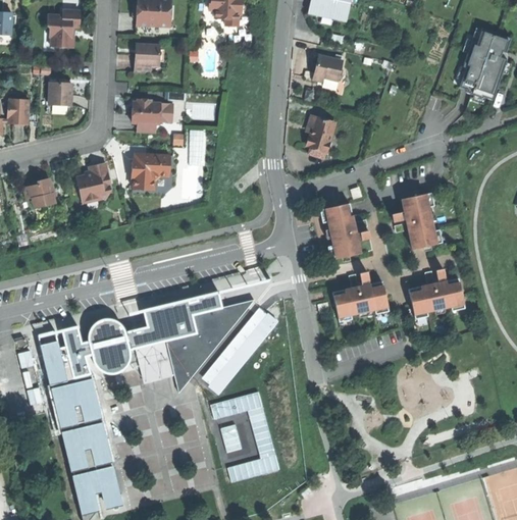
[(138,27),(171,29),(172,0),(156,0),(139,0),(139,13),(138,27)]
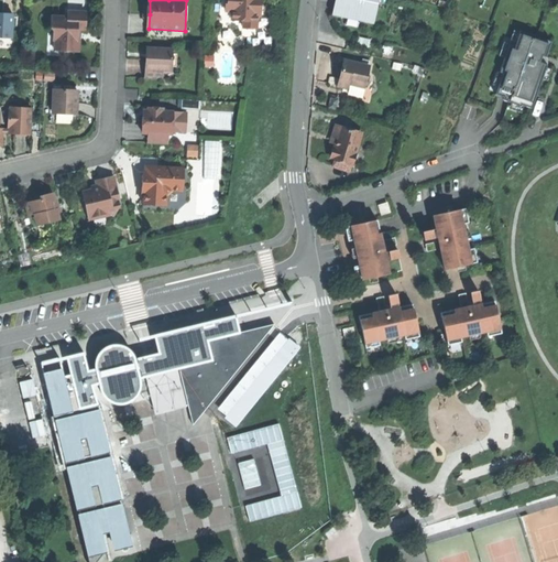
[(228,0),(227,11),(234,12),(234,21),(245,22),(245,30),(259,31),(260,17),(263,17),(264,0),(228,0)]
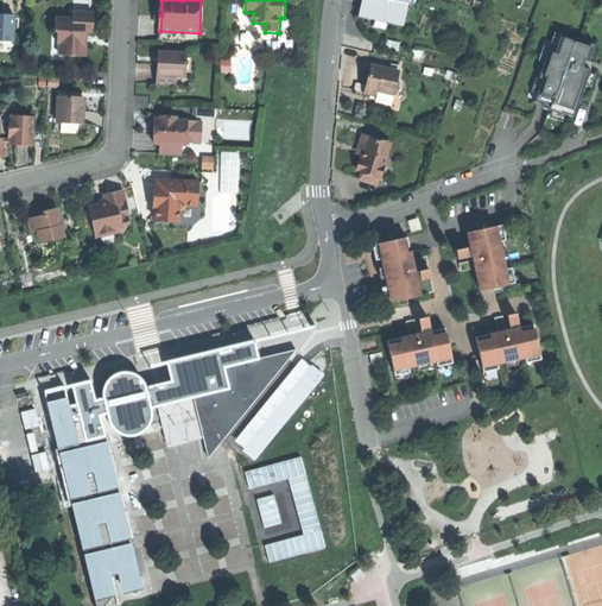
[(356,0),(354,13),(398,23),(403,0),(356,0)]
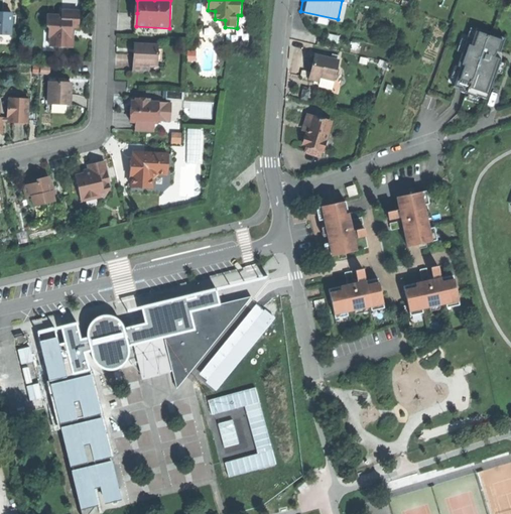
[(71,11),(62,11),(62,15),(48,15),(47,27),(51,27),(51,37),(58,37),(58,45),(75,45),(76,28),(81,28),(81,11),(71,11)]
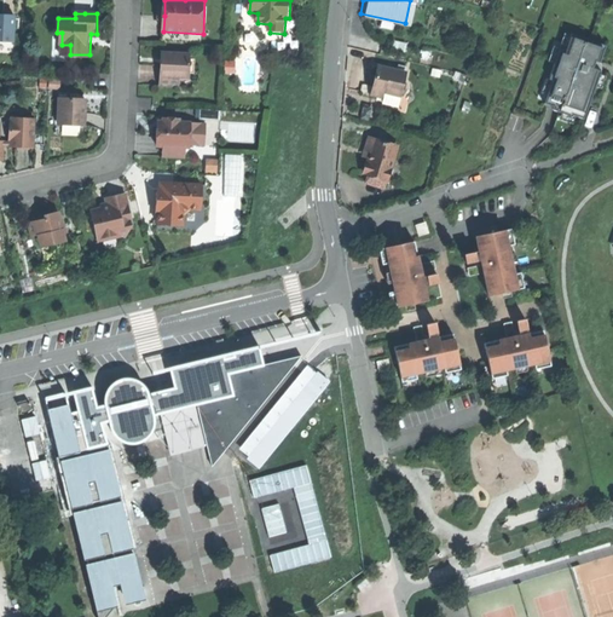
[(0,41),(16,42),(17,15),(0,15),(0,41)]
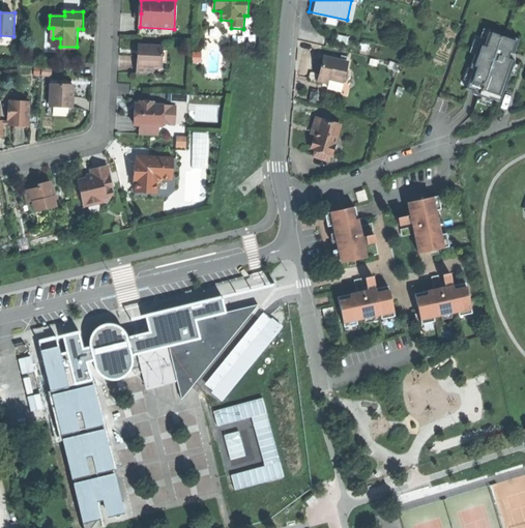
[(174,38),(174,29),(140,27),(140,36),(174,38)]
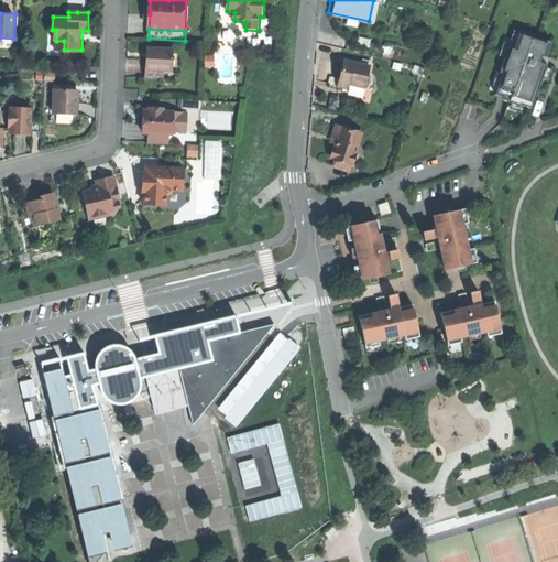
[(510,44),(504,42),(494,69),(498,71),(490,93),(499,95),(498,98),(515,104),(516,103),(526,106),(542,63),(538,62),(546,40),(515,29),(510,44)]
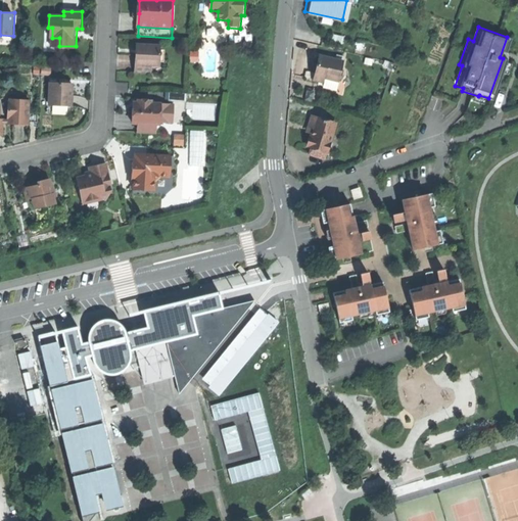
[(160,47),(138,46),(137,59),(137,73),(152,74),(152,66),(159,66),(160,47)]
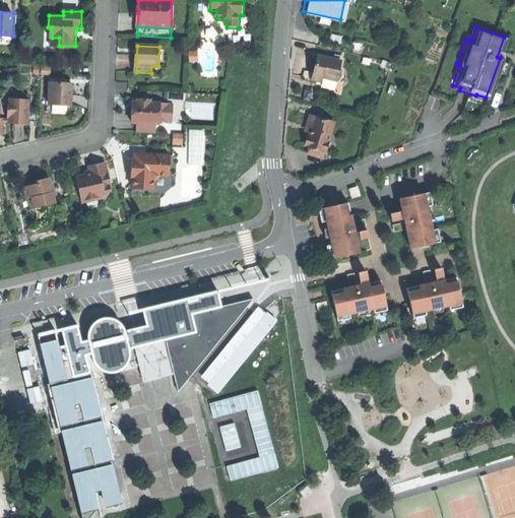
[(194,58),(194,49),(185,49),(185,58),(194,58)]
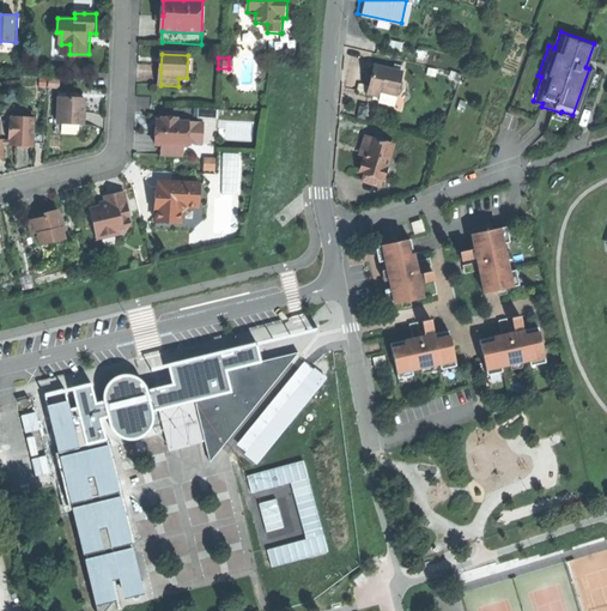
[(364,84),(363,91),(374,94),(374,89),(390,92),(396,70),(369,62),(366,74),(364,84)]
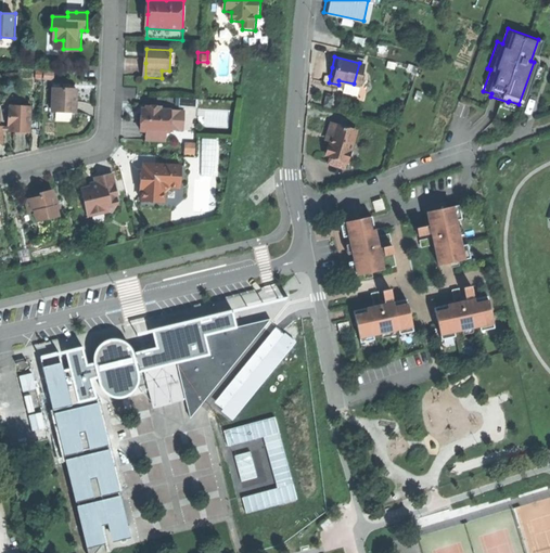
[(319,80),(329,82),(330,76),(320,74),(319,80)]
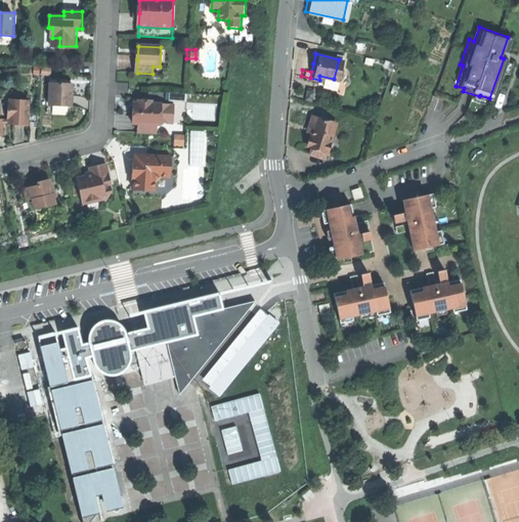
[(73,84),(50,84),(50,105),(72,105),(73,96),(73,84)]
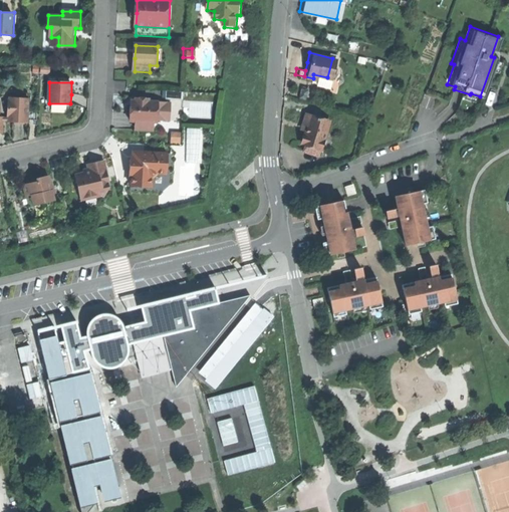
[(29,98),(12,97),(11,101),(8,101),(7,115),(10,116),(10,123),(18,123),(28,123),(29,98)]
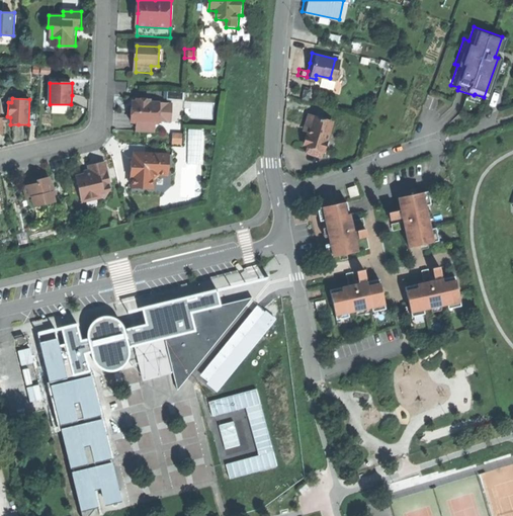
[(132,112),(132,122),(137,122),(155,123),(159,123),(160,104),(152,104),(152,100),(138,99),(137,103),(133,102),(132,112)]
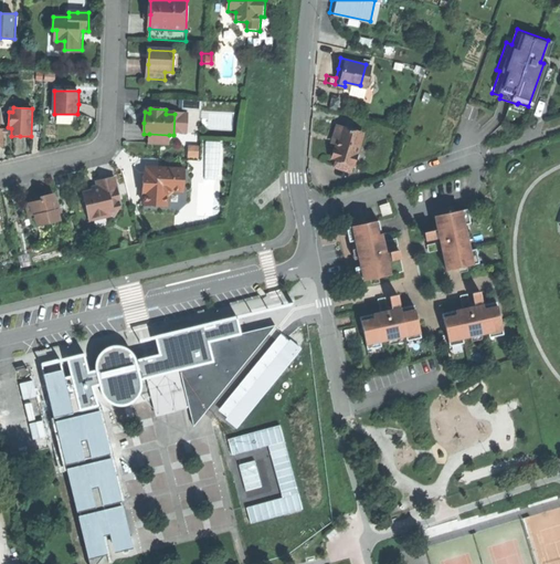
[(77,123),(77,114),(54,114),(54,122),(77,123)]
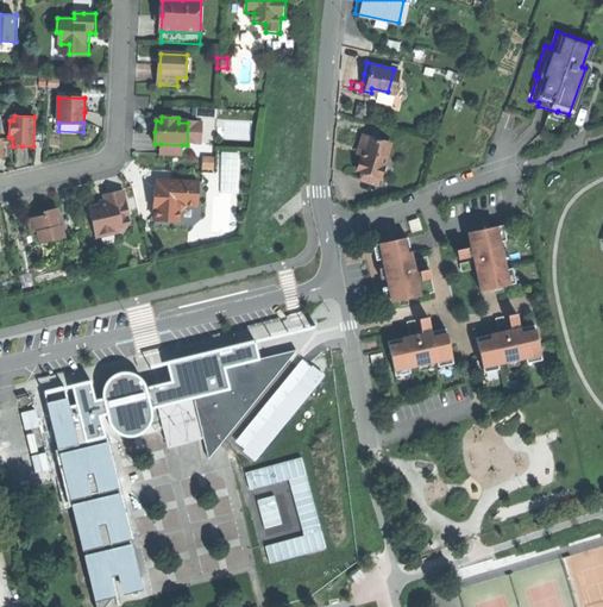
[(384,142),(358,133),(355,148),(359,149),(357,157),(353,169),(375,175),(384,142)]
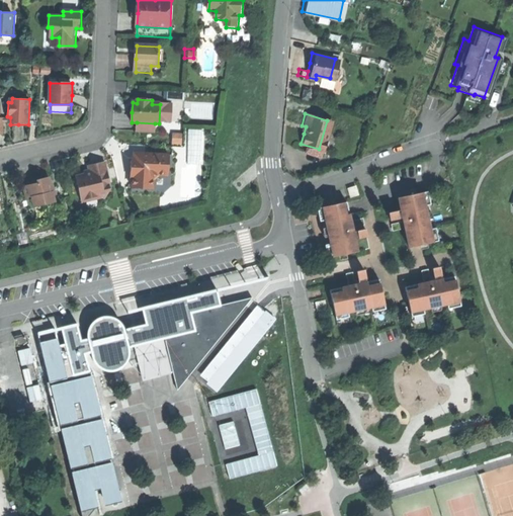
[(154,133),(155,123),(137,122),(137,132),(154,133)]
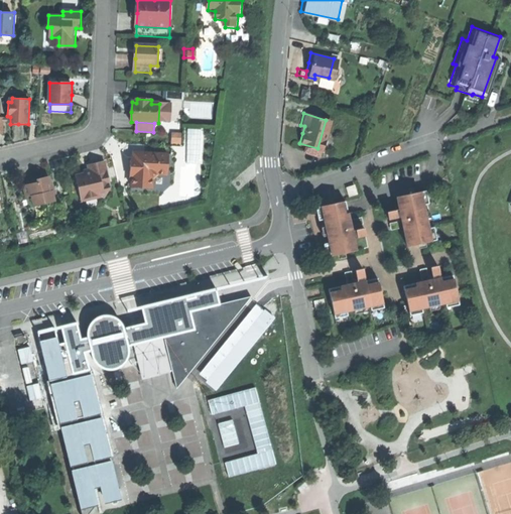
[(197,159),(199,125),(184,124),(183,158),(197,159)]
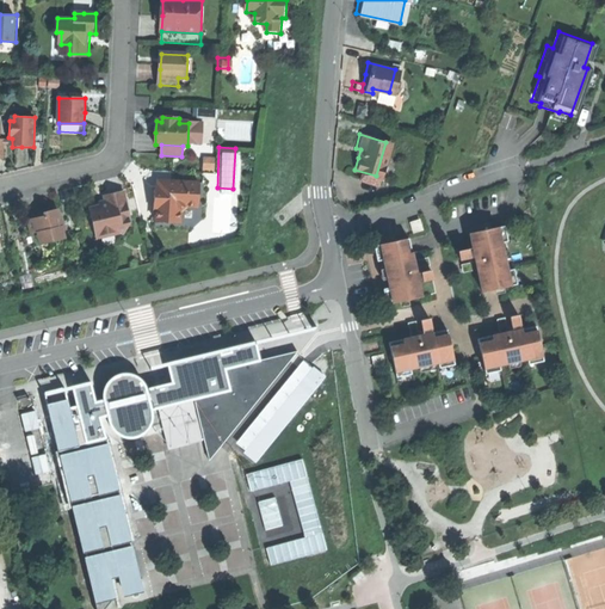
[(216,158),(205,158),(205,170),(216,170),(216,158)]
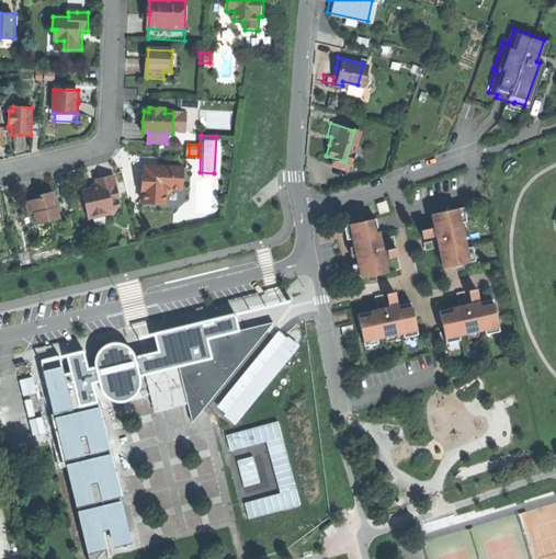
[(343,168),(345,161),(326,156),(324,162),(343,168)]
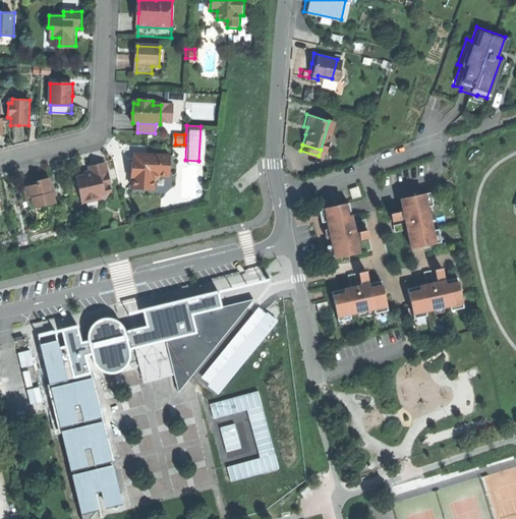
[(170,155),(140,154),(135,157),(131,160),(131,179),(134,179),(134,190),(154,191),(154,176),(170,177),(170,155)]
